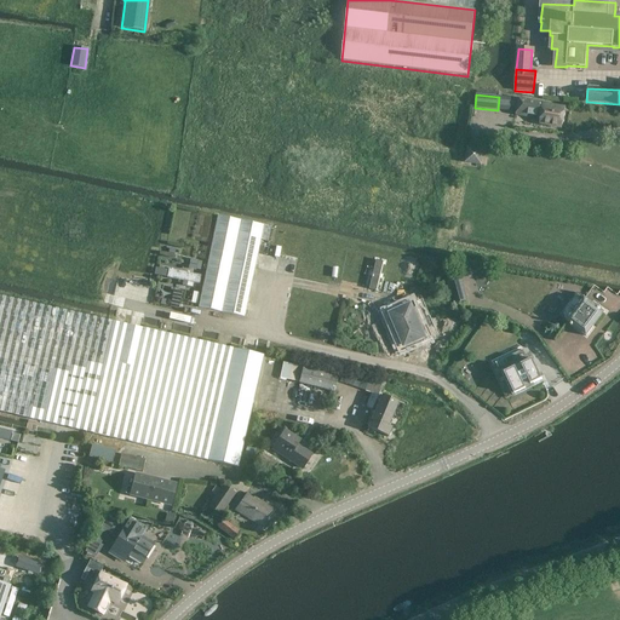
[(539,125),(541,125),(562,128),(566,108),(520,98),(516,115),(540,120),(539,125)]
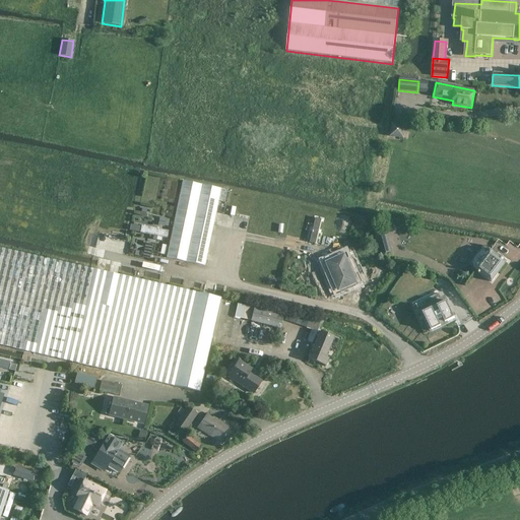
[(403,139),(405,125),(392,123),(390,136),(403,139)]
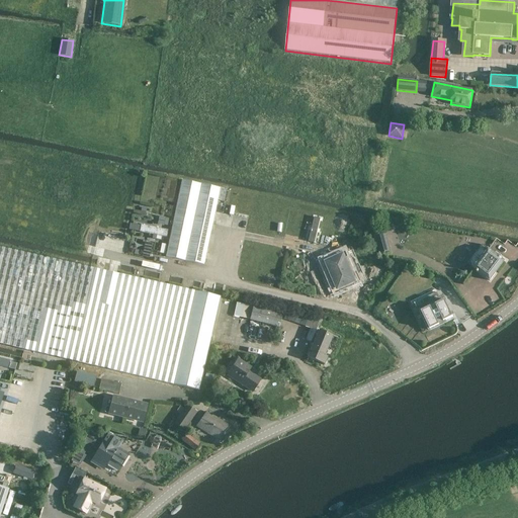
[(182,180),(166,257),(204,265),(221,188),(182,180)]
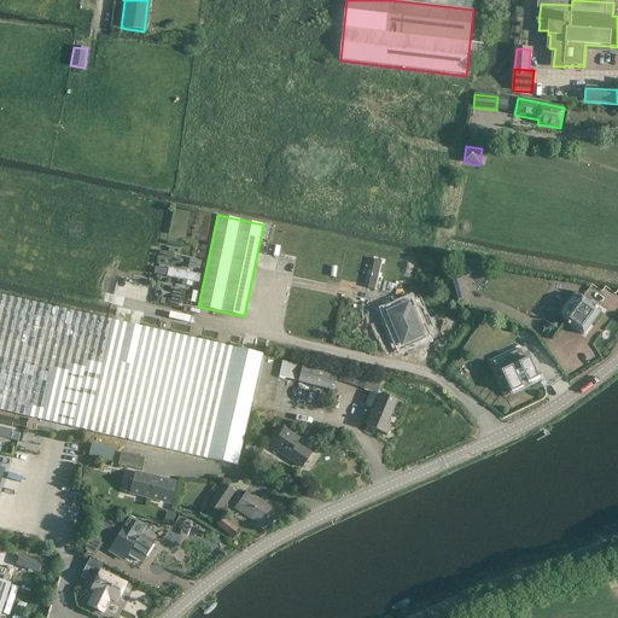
[(155,267),(153,274),(198,283),(199,274),(169,269),(155,267)]
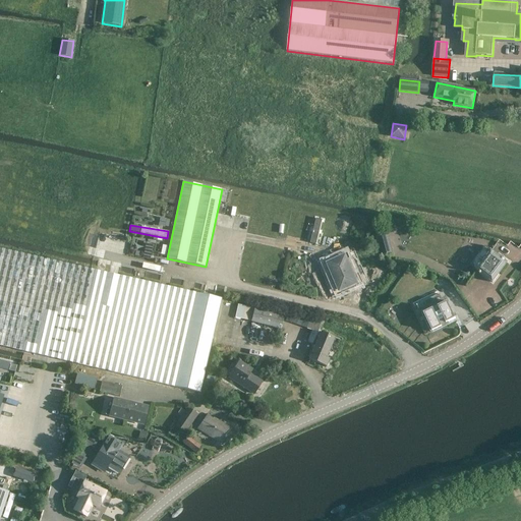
[(377,235),(383,255),(392,252),(387,233),(377,235)]
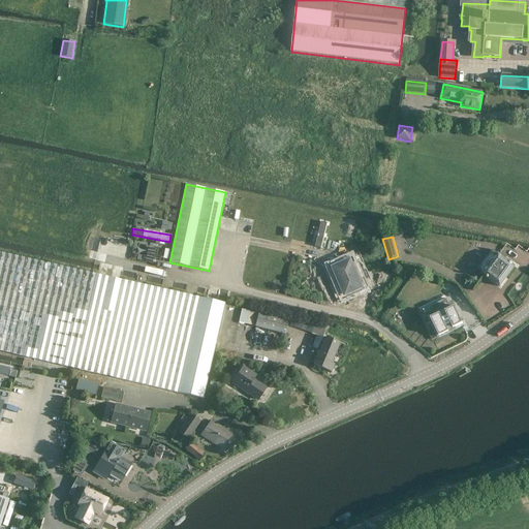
[(146,260),(153,261),(155,251),(148,249),(146,260)]
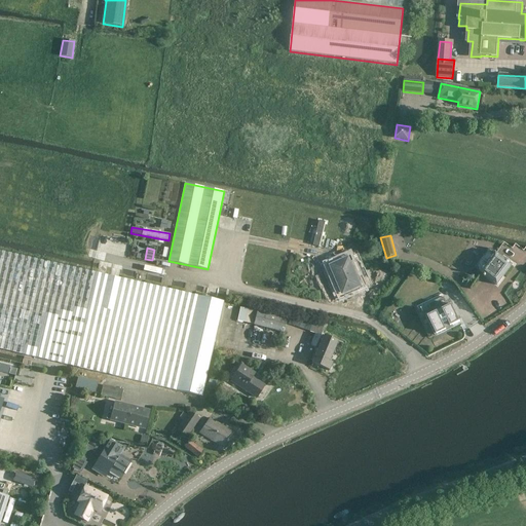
[(490,249),(475,268),(481,273),(482,273),(496,285),(497,286),(498,285),(512,266),(514,268),(516,265),(508,258),(503,255),(501,258),(496,254),(495,253),(490,249)]
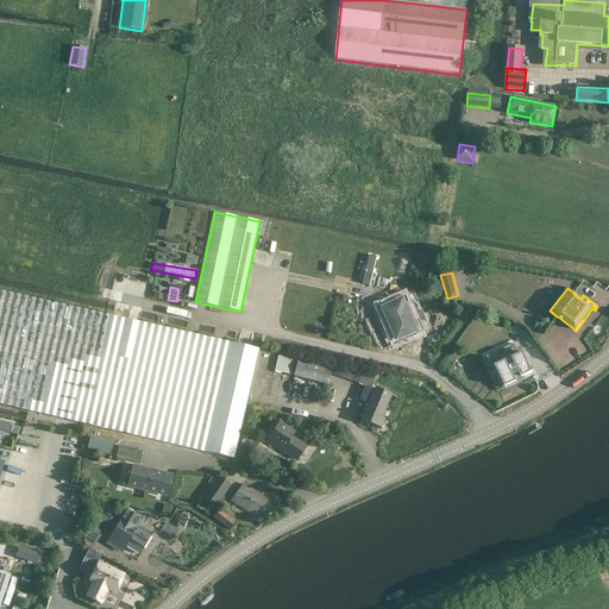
[(0,403),(90,425),(114,316),(0,290),(0,403)]
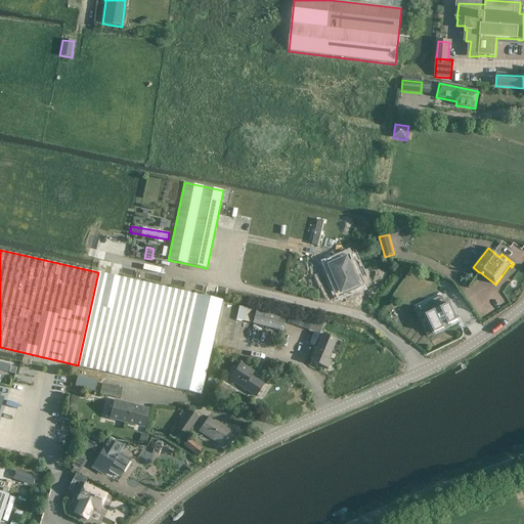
[(348,256),(326,266),(332,276),(335,275),(343,292),(360,285),(357,277),(363,275),(356,261),(351,263),(348,256)]
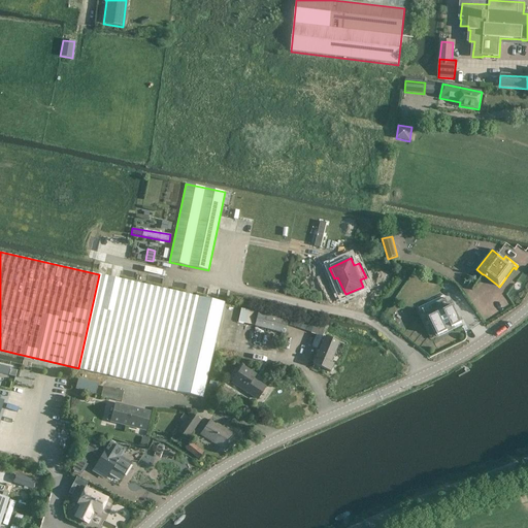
[(224,302),(99,274),(78,368),(202,397),(224,302)]
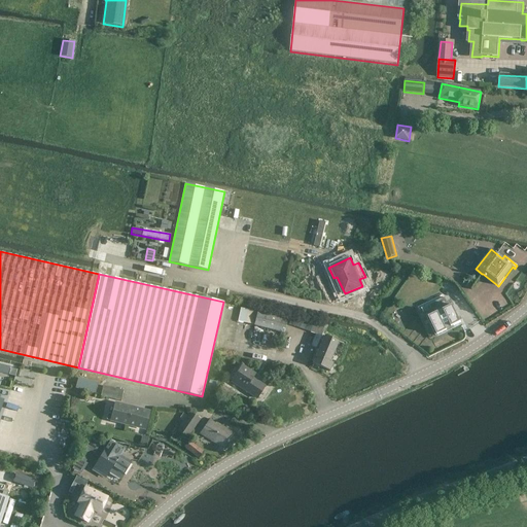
[(428,318),(427,319),(424,320),(424,321),(423,322),(429,335),(435,331),(437,336),(447,331),(447,329),(461,322),(453,306),(450,307),(445,297),(429,305),(433,315),(428,317),(428,318)]
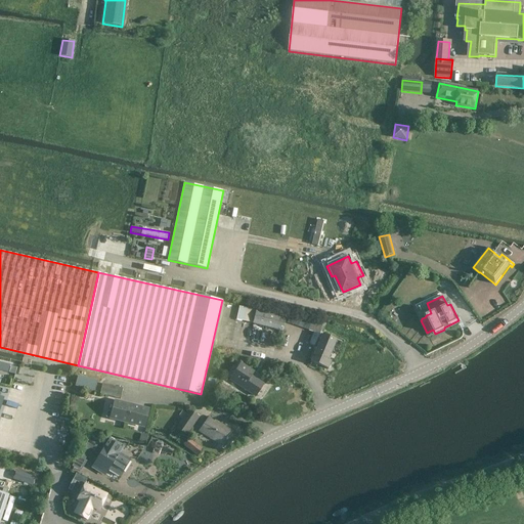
[(253,323),(252,323),(282,332),(286,317),(256,310),(255,312),(238,308),(236,319),(253,323)]
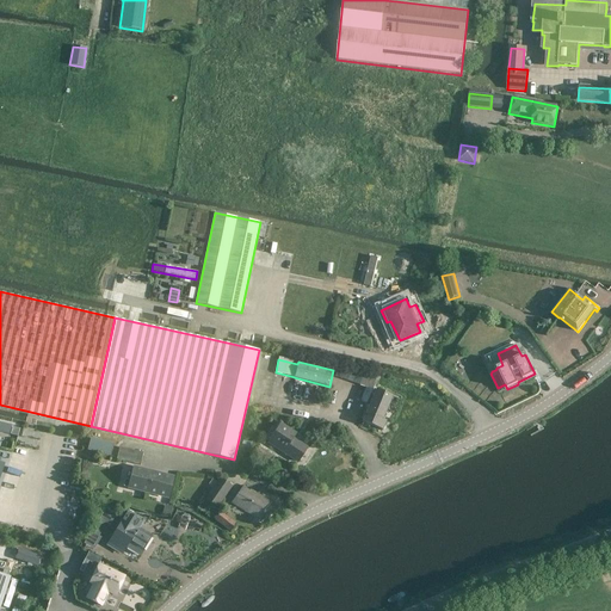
[(349,381),(353,368),(339,364),(335,376),(349,381)]
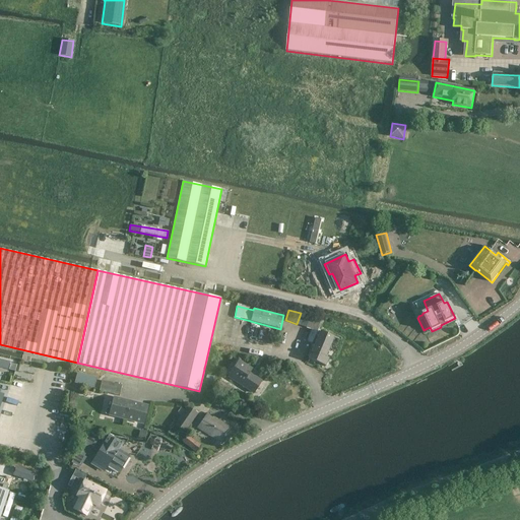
[(305,314),(301,313),(297,324),(318,331),(322,320),(305,314)]
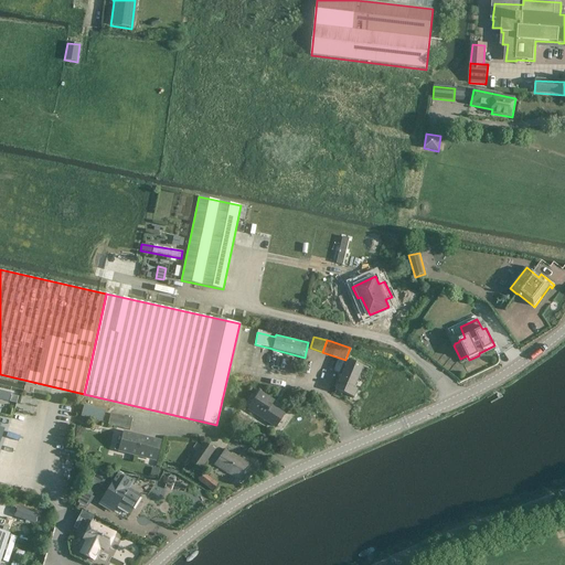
[(362,366),(349,361),(336,391),(353,398),(356,390),(353,387),(362,366)]
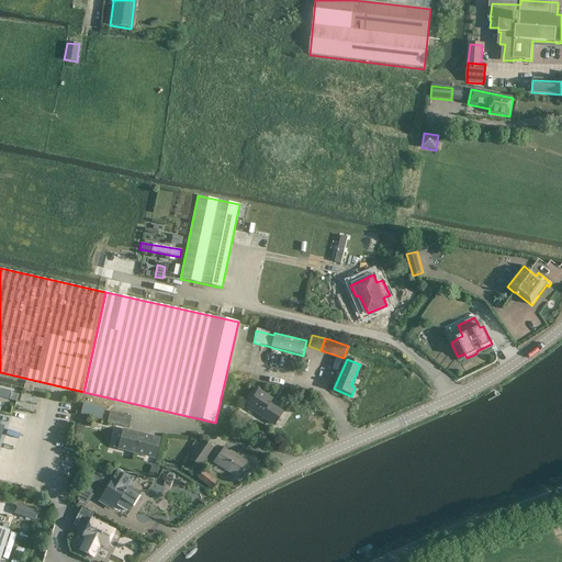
[(0,389),(0,397),(8,400),(10,391),(0,389)]
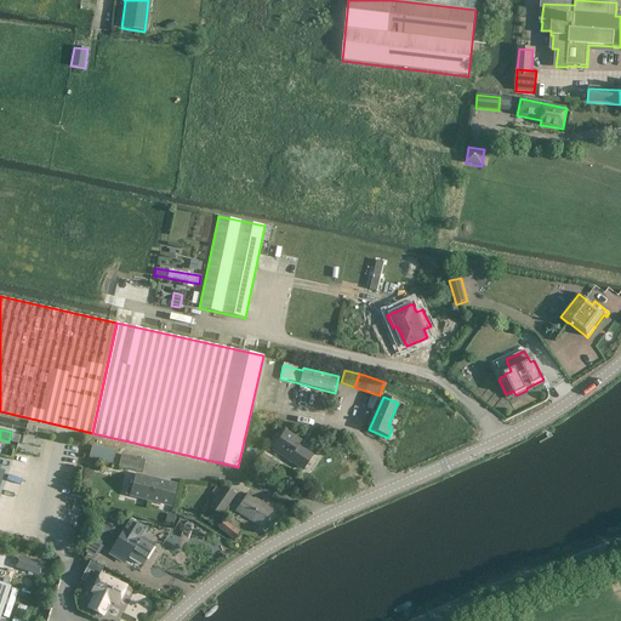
[(301,440),(285,432),(274,448),(281,453),(280,455),(302,469),(312,455),(298,445),(301,440)]
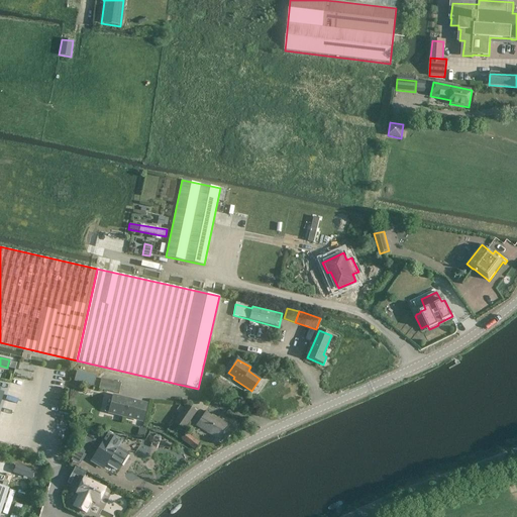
[(93,384),(96,375),(77,370),(74,379),(93,384)]
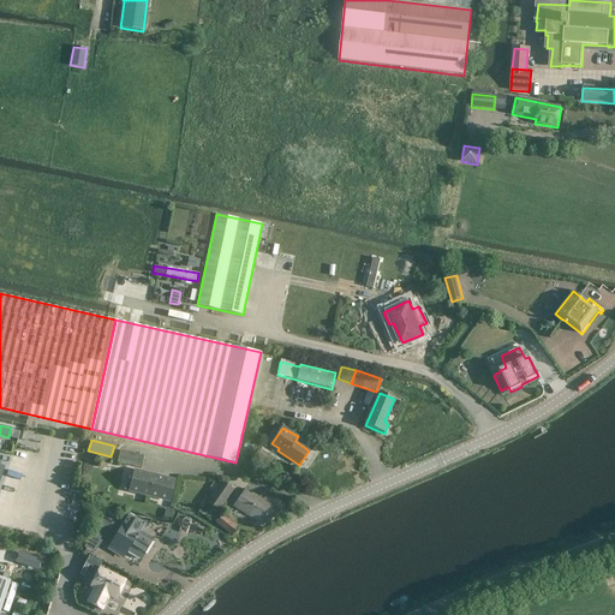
[(245,442),(243,452),(252,453),(255,445),(245,442)]
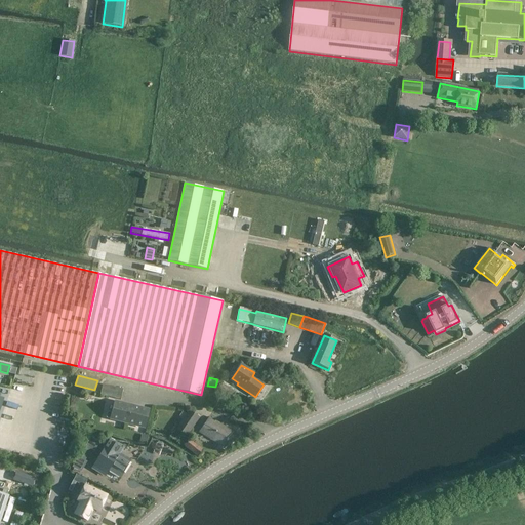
[(105,395),(124,400),(127,390),(107,385),(105,395)]
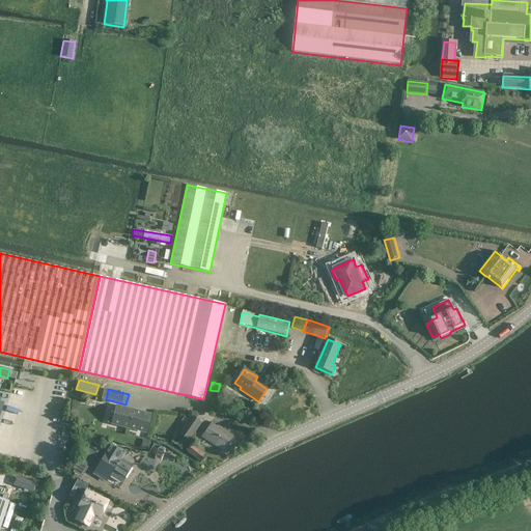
[(116,423),(139,429),(146,431),(150,415),(120,407),(118,418),(114,417),(113,422),(117,423),(116,423)]
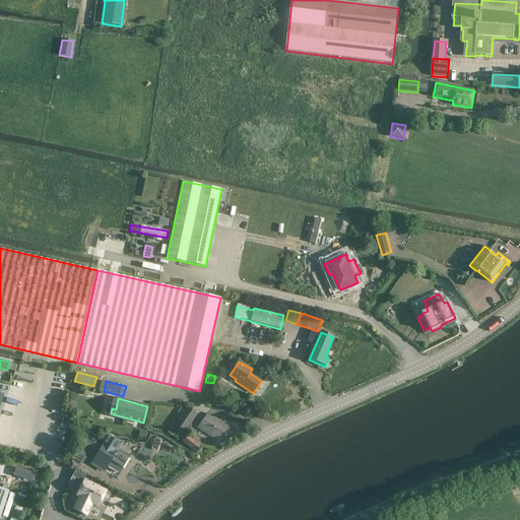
[(185,433),(197,414),(187,406),(174,425),(185,433)]
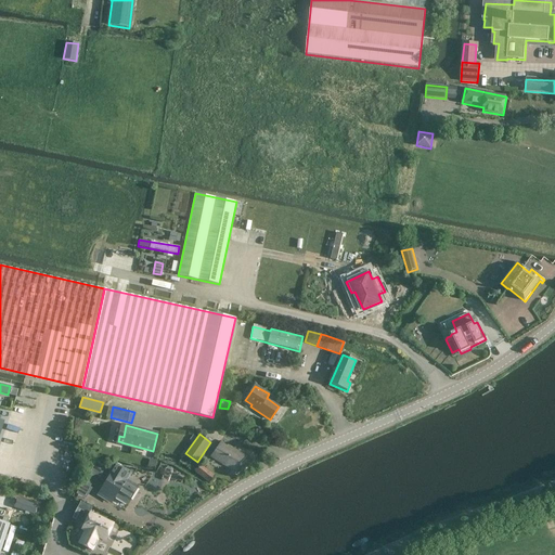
[(233,470),(246,457),(220,441),(211,455),(233,470)]
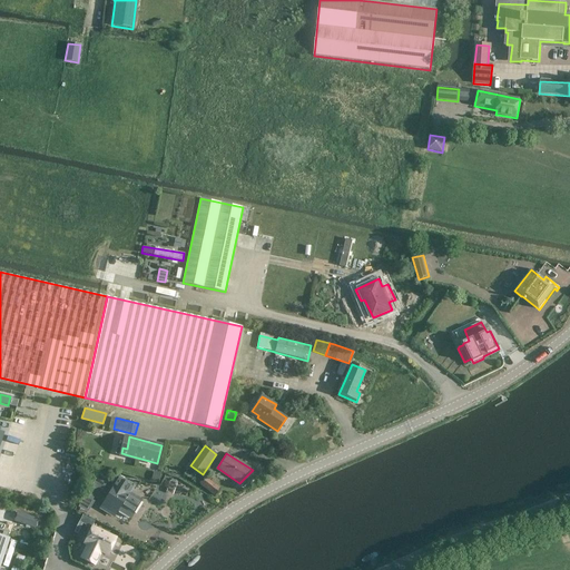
[(153,472),(150,481),(159,483),(161,474),(153,472)]
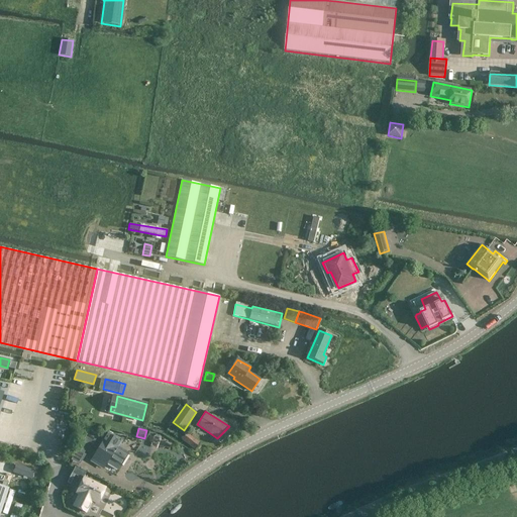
[(108,432),(91,460),(104,468),(109,459),(121,467),(128,453),(118,447),(122,440),(108,432)]
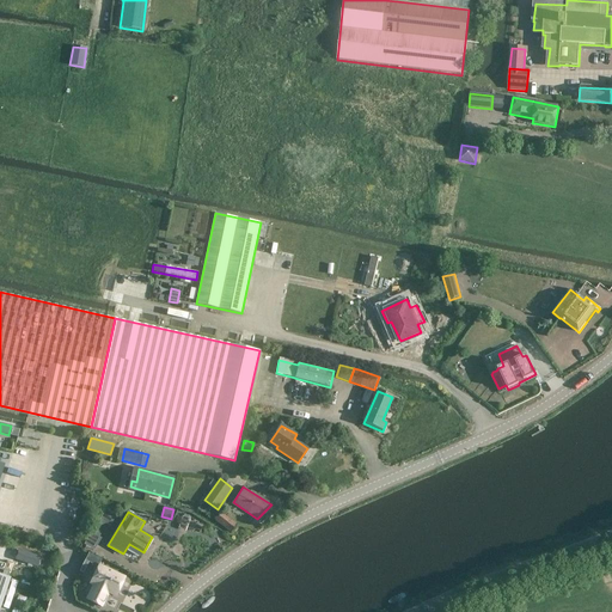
[(221,513),(215,520),(231,532),(237,525),(221,513)]
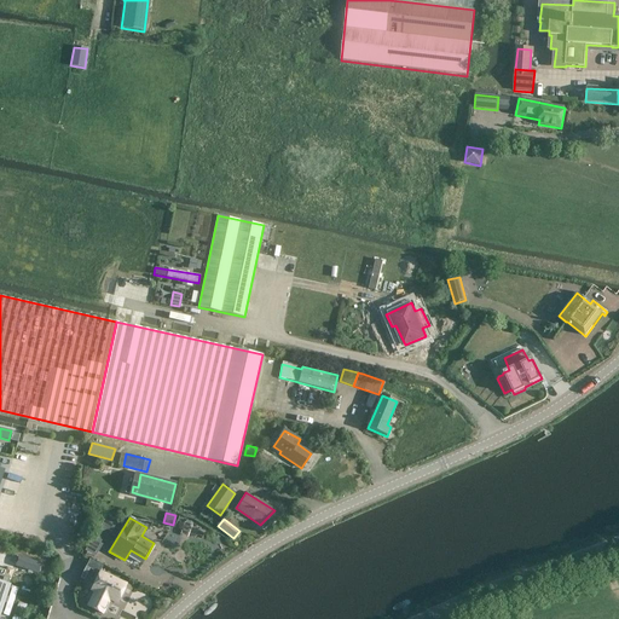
[(94,533),(102,538),(106,531),(99,526),(94,533)]
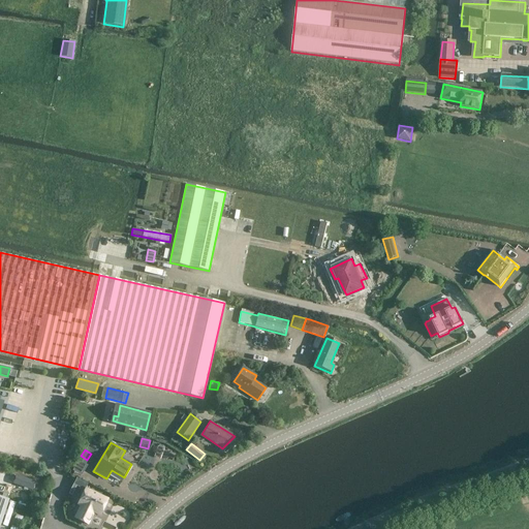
[(74,470),(82,474),(87,464),(80,460),(74,470)]
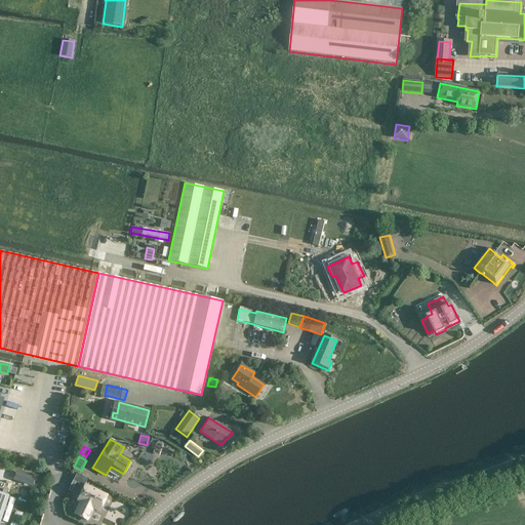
[(15,471),(13,479),(33,486),(35,477),(15,471)]
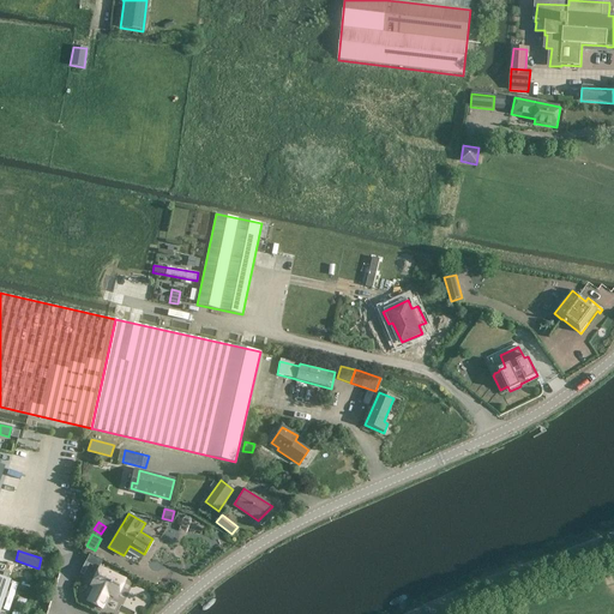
[(83,579),(89,582),(95,567),(89,565),(83,579)]
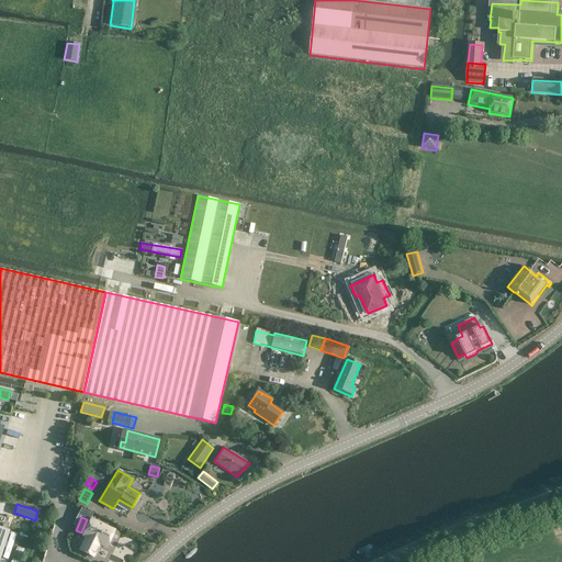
[(114,531),(89,519),(80,539),(83,540),(77,553),(90,560),(97,547),(104,550),(114,531)]
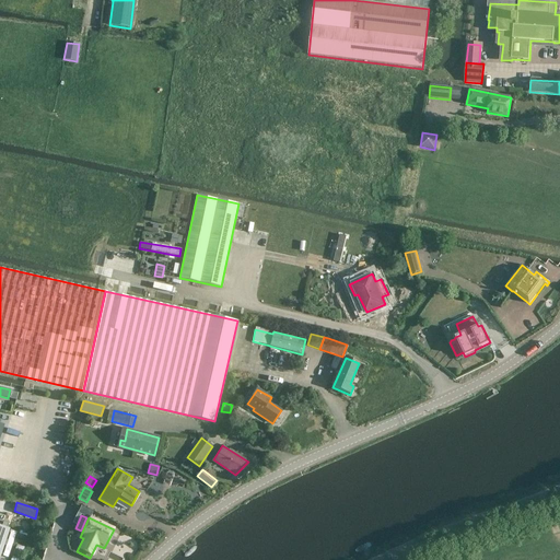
[(0,557),(10,529),(0,525),(0,557)]
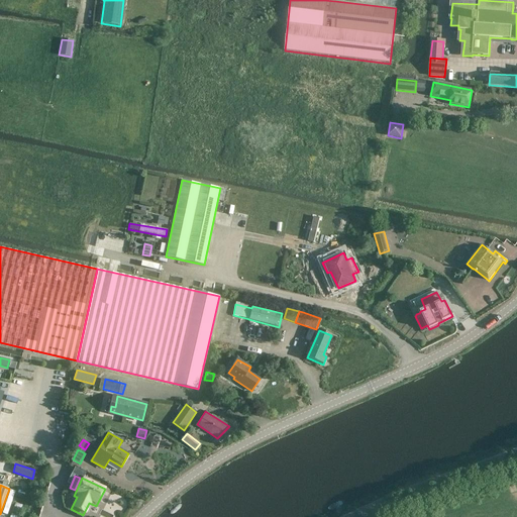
[(10,506),(15,490),(9,489),(4,504),(10,506)]
